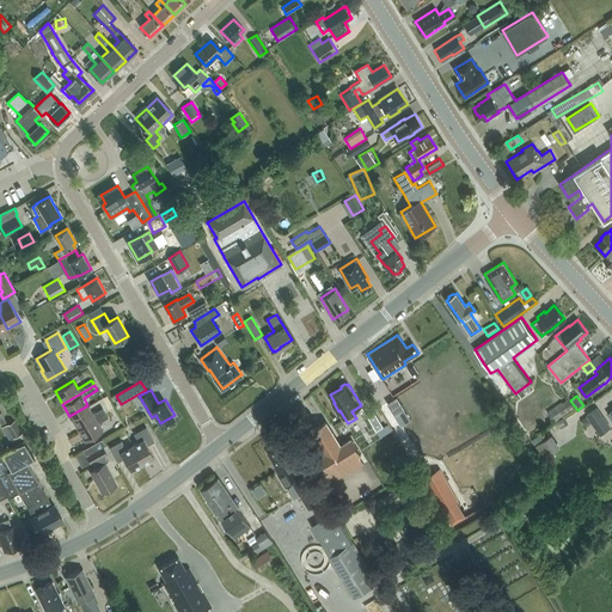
[(546,411),(554,422),(575,408),(568,397),(546,411)]
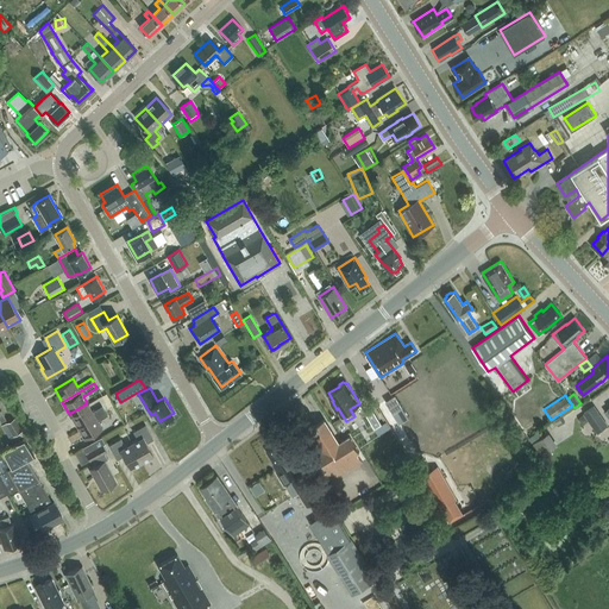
[(76,427),(105,410),(101,406),(92,410),(87,403),(69,414),(76,427)]
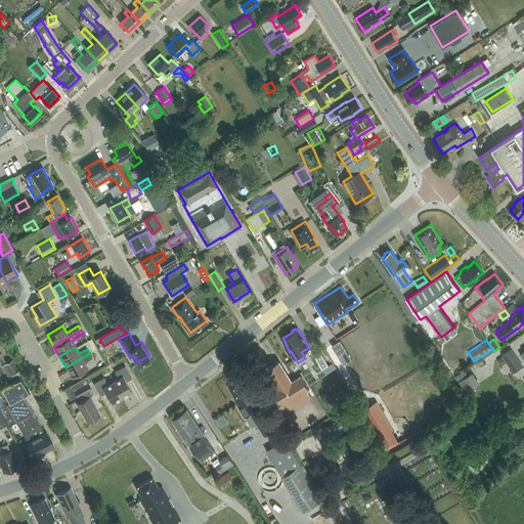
[(523,365),(512,349),(501,355),(514,373),(523,365)]
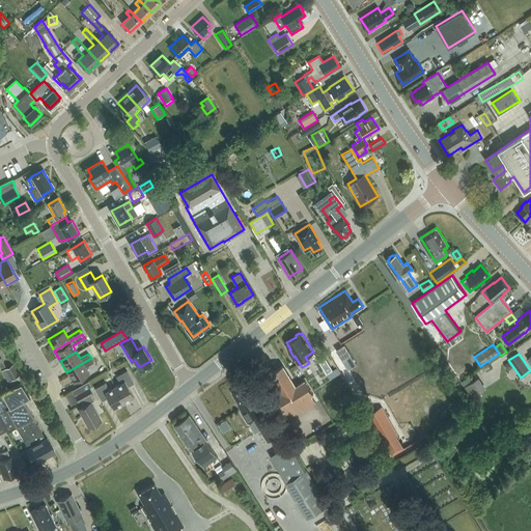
[(91,358),(66,372),(74,383),(89,373),(85,367),(93,362),(91,358)]
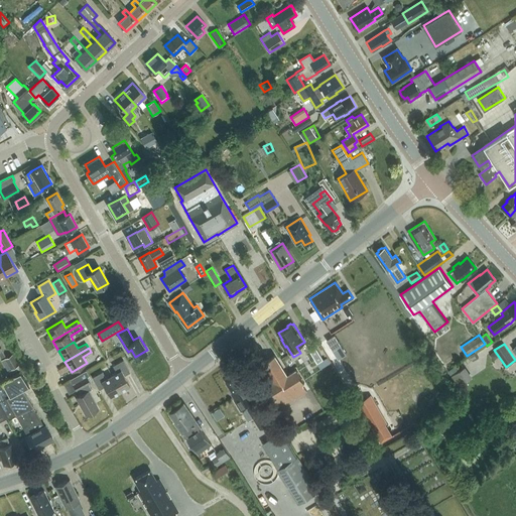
[(309,351),(317,363),(323,360),(314,348),(309,351)]
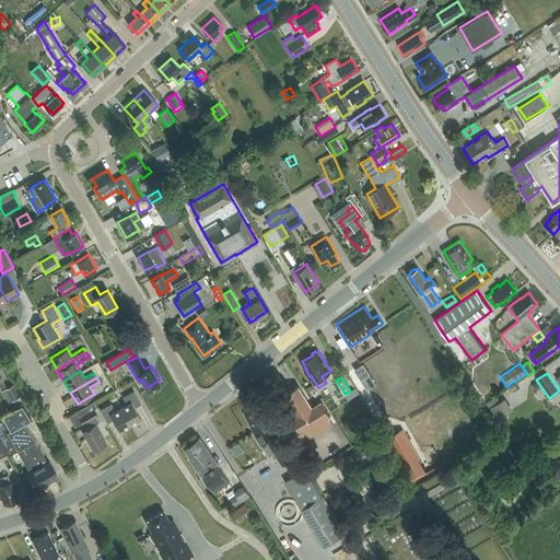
[(520,387),(516,382),(510,386),(514,392),(520,387)]
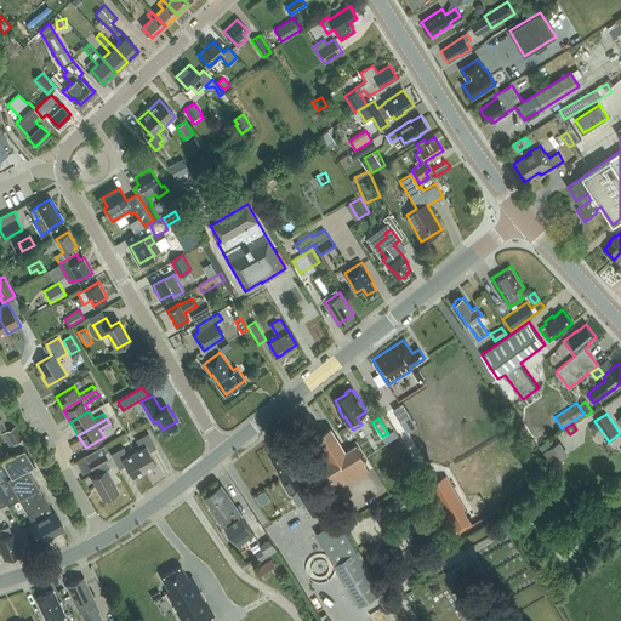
[(1,433),(11,450),(24,443),(15,426),(1,433)]
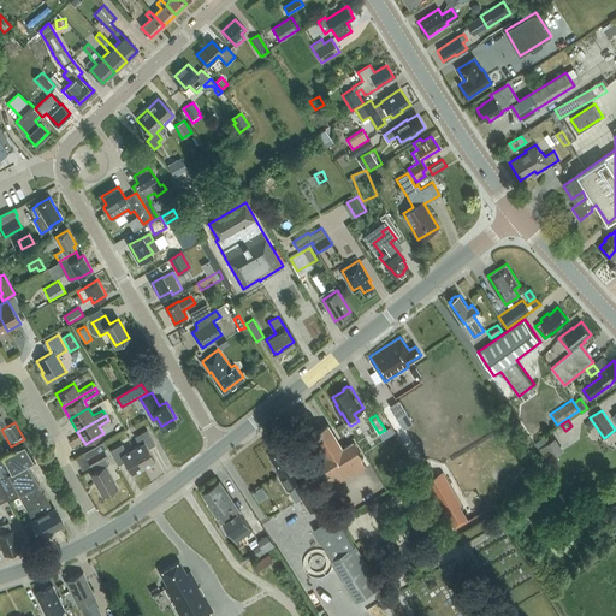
[(339,484),(367,467),(361,457),(363,456),(354,440),(343,448),(329,422),(312,433),(325,454),(315,460),(327,479),(333,475),(339,484)]
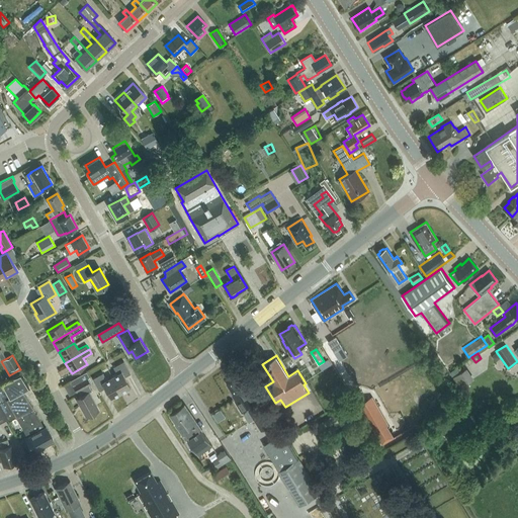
[(111,375),(120,392),(130,385),(122,373),(128,370),(122,360),(112,366),(116,372),(111,375)]
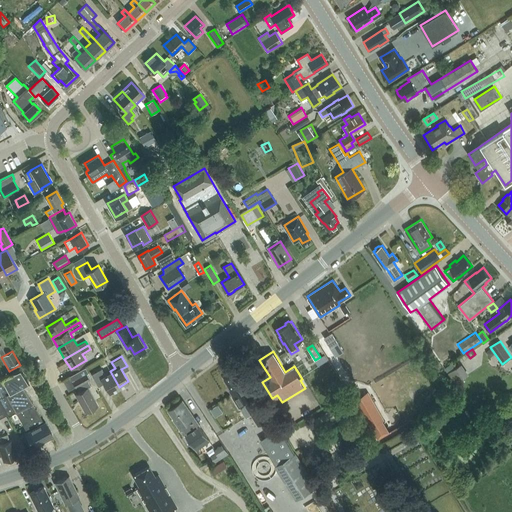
[(455,384),(469,374),(462,364),(448,373),(455,384)]
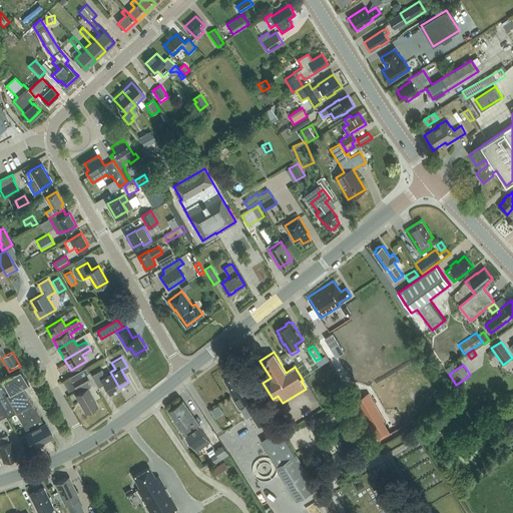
[(87,388),(90,386),(87,381),(89,380),(86,374),(88,373),(85,368),(69,376),(75,387),(79,385),(82,390),(75,394),(85,413),(97,406),(87,388)]
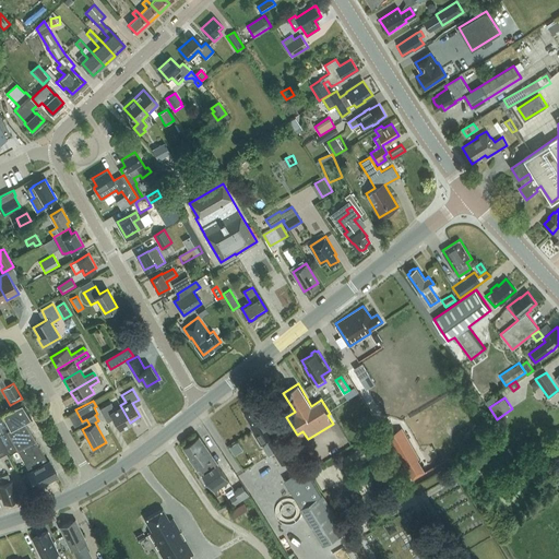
[(130,423),(120,405),(115,408),(110,402),(99,408),(105,419),(111,415),(119,428),(130,423)]
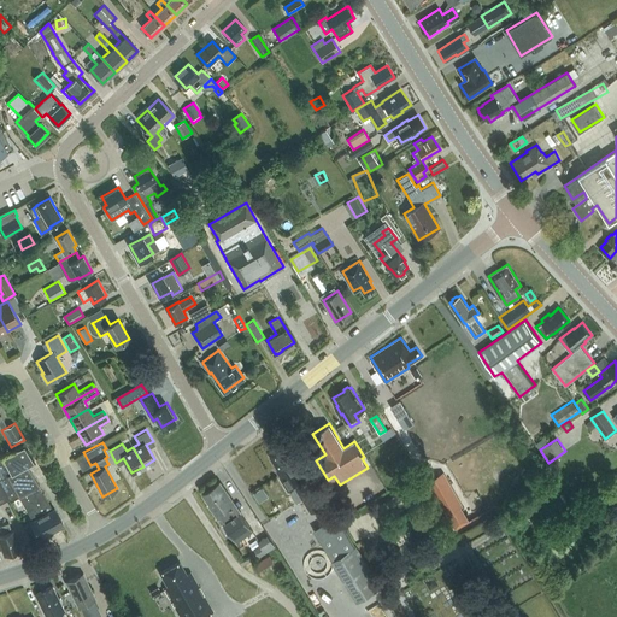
[(0,476),(1,479),(0,479),(0,480),(11,501),(19,497),(33,521),(30,522),(40,538),(51,532),(52,534),(65,527),(54,509),(52,510),(40,486),(27,465),(33,462),(24,445),(0,457),(0,476)]
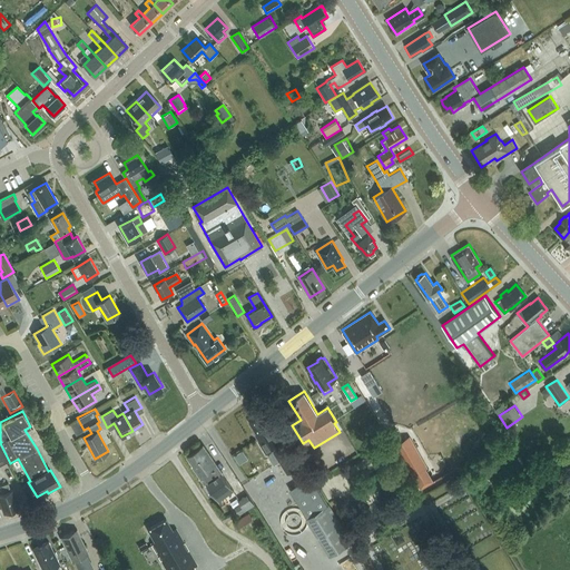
[(287,473),(290,472),(304,463),(290,440),(283,444),(276,434),(275,435),(268,423),(266,424),(261,414),(248,422),(256,434),(255,434),(259,441),(258,441),(266,455),(274,451),(287,473)]
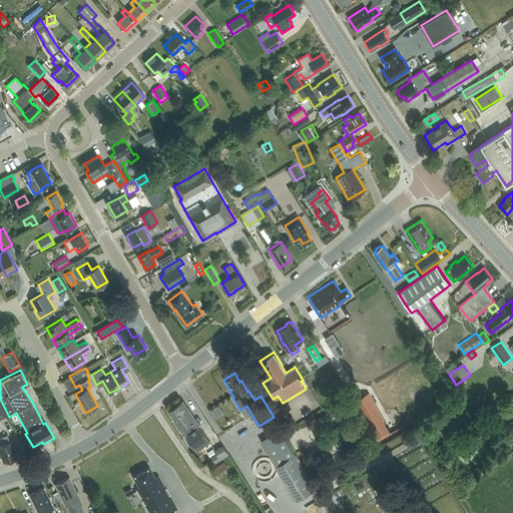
[(0,419),(7,416),(8,417),(9,417),(0,399),(0,419)]
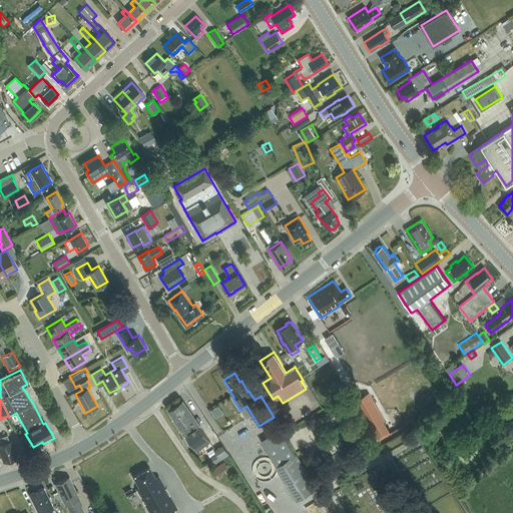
[(195,418),(195,417),(183,400),(169,410),(174,418),(173,419),(184,434),(185,433),(197,451),(211,441),(195,418)]
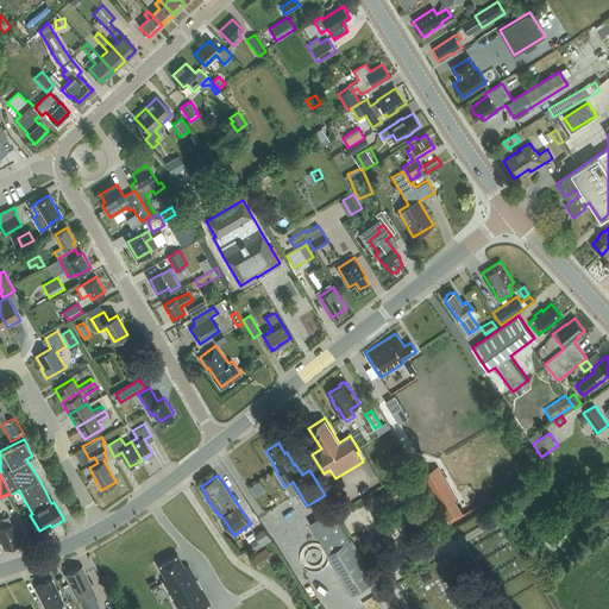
[(600,498),(608,491),(608,477),(592,488),(600,498)]
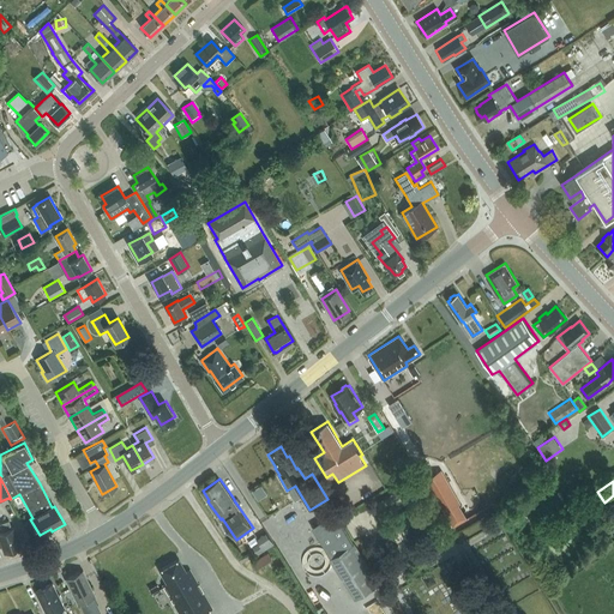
[(536,510),(541,518),(555,510),(552,501),(536,510)]
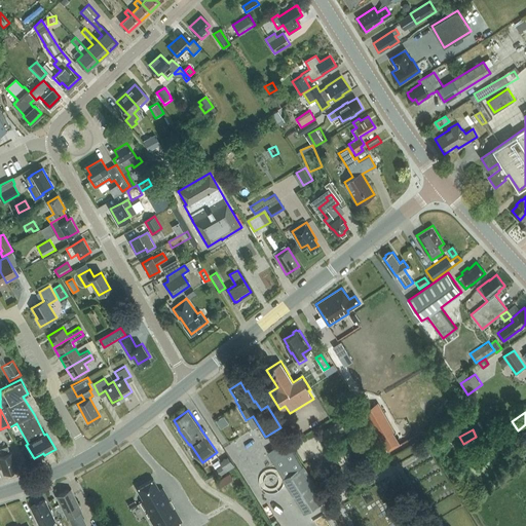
[(0,462),(3,473),(17,467),(12,452),(10,452),(7,445),(0,447),(0,453),(0,455),(0,462)]
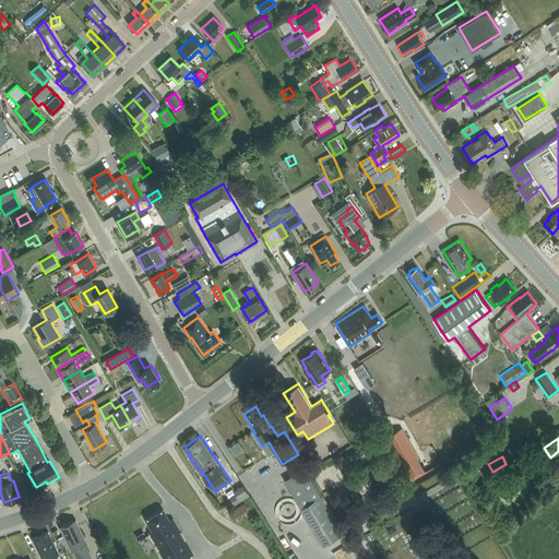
[(239,503),(254,494),(248,485),(234,494),(239,503)]
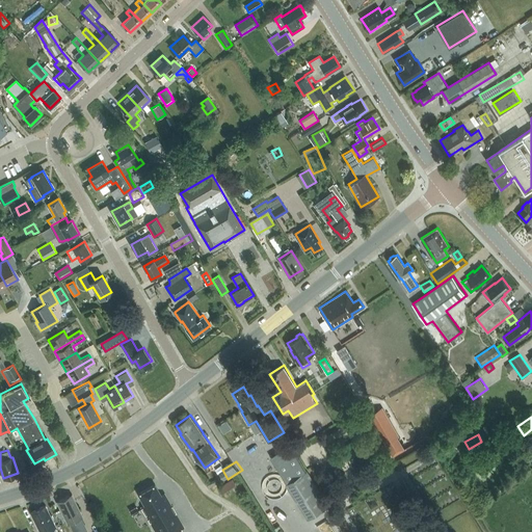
[(307,471),(288,483),(287,483),(309,519),(329,506),(307,471)]
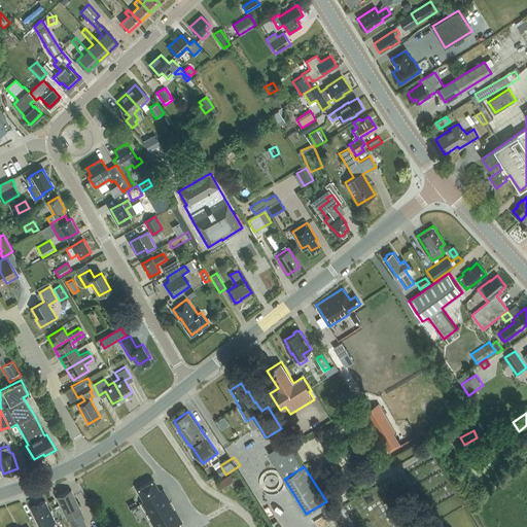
[(160,490),(153,479),(137,488),(143,499),(140,501),(154,526),(172,526),(183,521),(164,488),(160,490)]
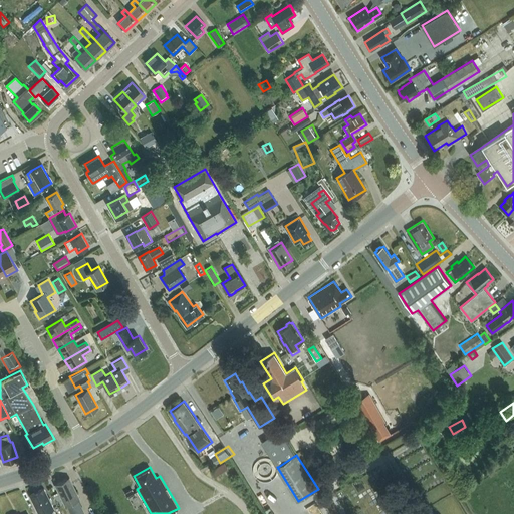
[(78,500),(80,499),(69,478),(54,485),(64,506),(66,505),(70,513),(80,513),(83,513),(78,500)]
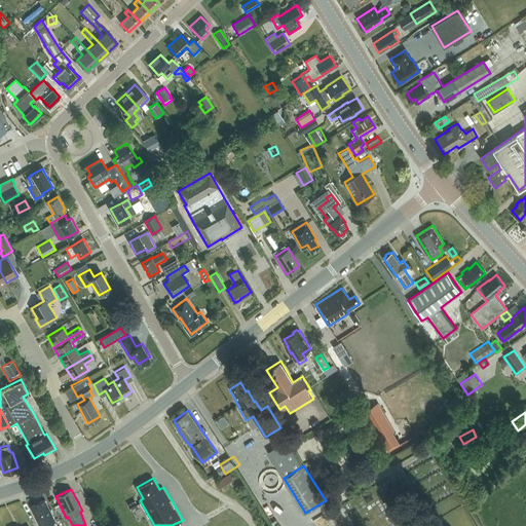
[(362,493),(367,501),(373,497),(369,489),(362,493)]
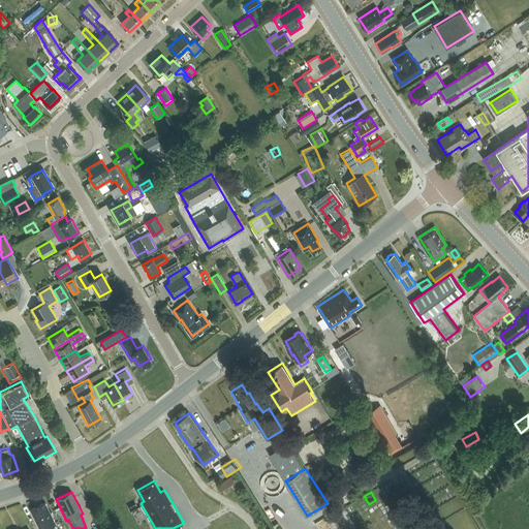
[(55,528),(55,527),(54,524),(56,523),(53,516),(54,515),(52,511),(50,511),(45,501),(30,508),(39,528),(42,528),(44,528),(55,528)]
